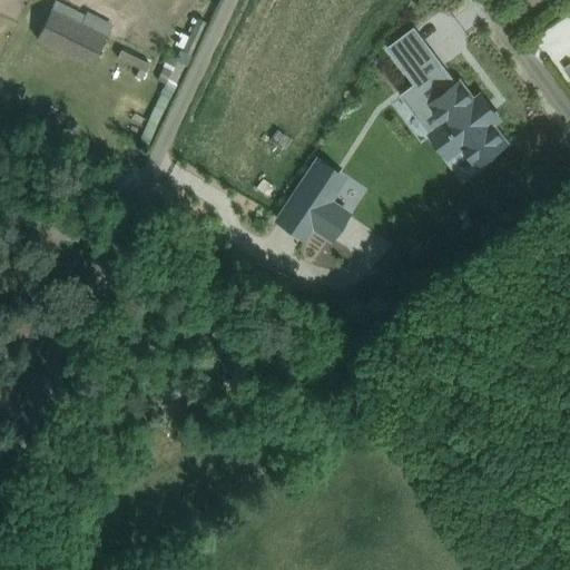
[(37,38),(91,66),(114,23),(87,10),(81,21),(52,7),(37,38)]
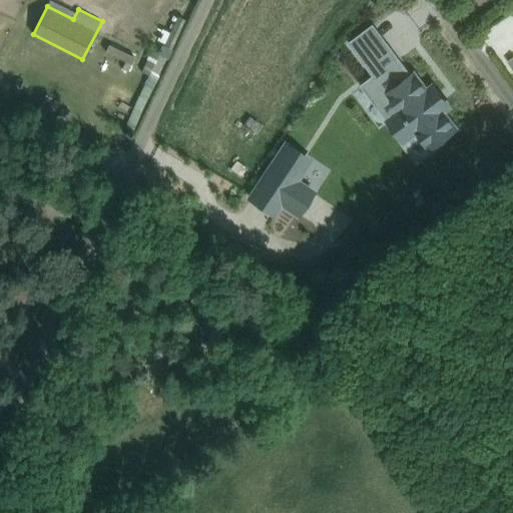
[(131,64),(134,57),(108,44),(105,52),(124,61),(121,68),(127,71),(131,64)]
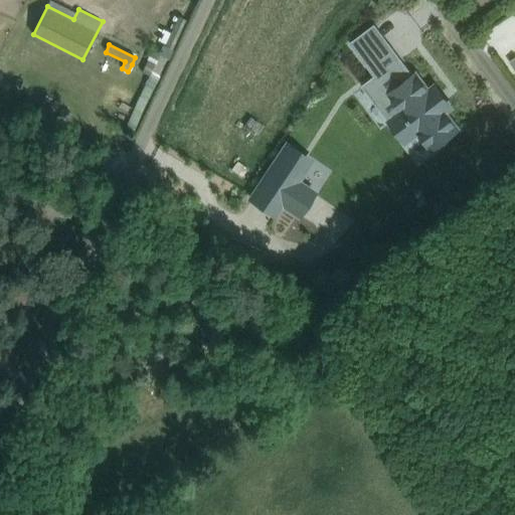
[(157,79),(171,49),(164,45),(160,54),(152,50),(142,71),(149,75),(157,79)]
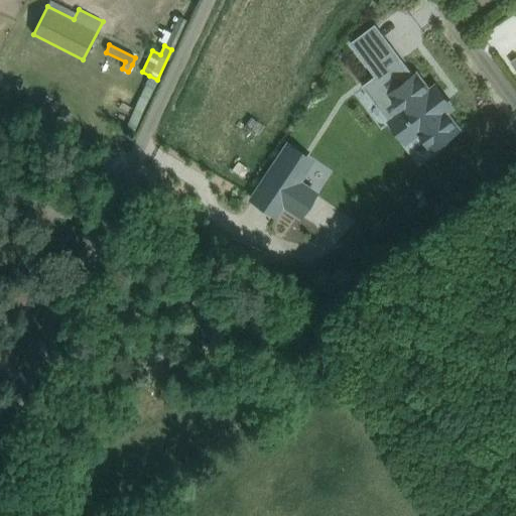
[(377,78),(366,86),(408,140),(420,131),(433,147),(457,129),(446,115),(427,90),(416,76),(413,79),(400,60),(380,76),(377,78)]
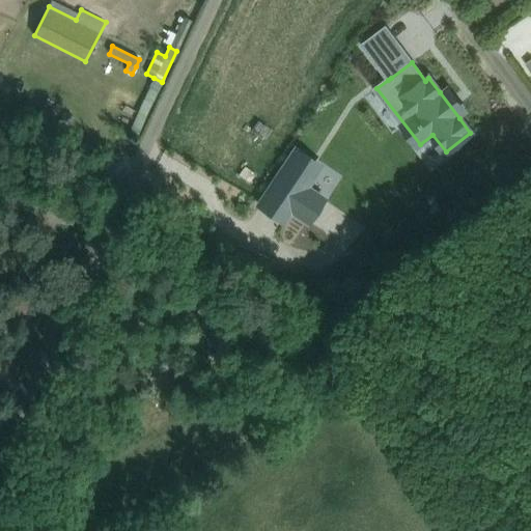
[(298,155),(267,194),(287,211),(295,200),(312,214),(328,193),(311,179),(318,170),(298,155)]
